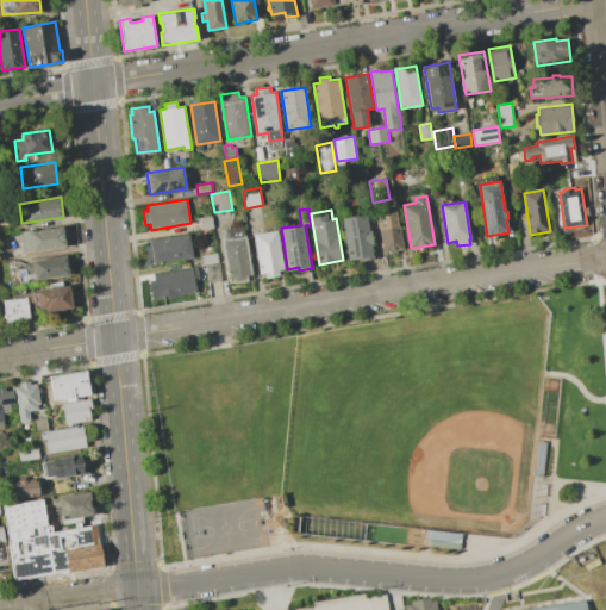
[(397,212),(399,226),(401,226),(405,249),(399,250),(399,253),(391,254),(391,251),(385,253),(379,215),(397,212)]
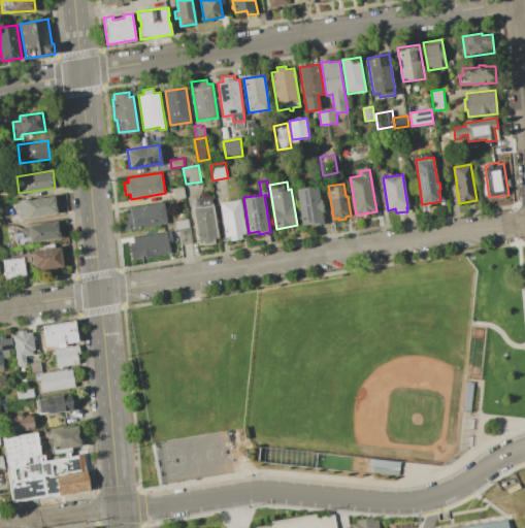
[(318,186),(321,200),(322,199),(324,212),(323,212),(324,224),(314,225),(314,224),(302,226),(297,189),(318,186)]
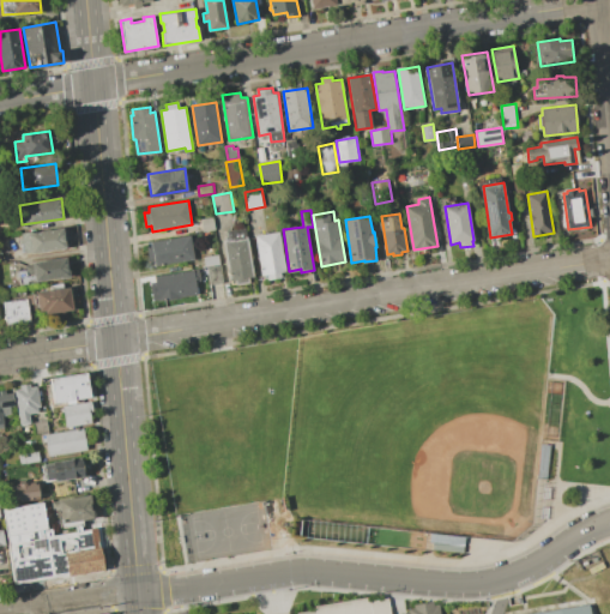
[(22,239),(20,233),(64,227),(67,248),(24,253),(23,244),(19,244),(19,240),(22,239)]
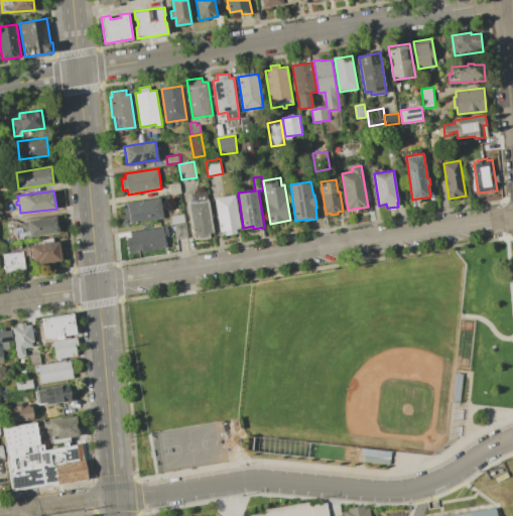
[(191,202),(189,195),(208,191),(214,232),(210,233),(211,237),(200,239),(199,235),(195,236),(188,203),(191,202)]
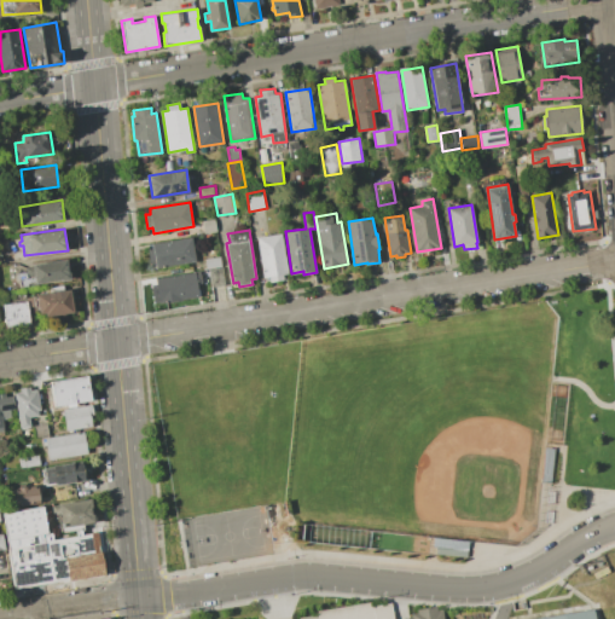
[(282,233),(289,273),(283,273),(284,279),(270,282),(268,276),(264,277),(257,237),(282,233)]
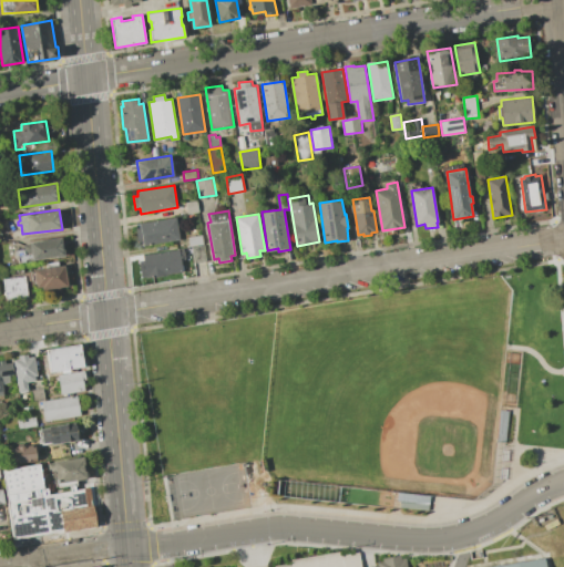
[(142,227),(141,223),(177,217),(181,239),(144,245),(144,240),(139,241),(136,228),(142,227)]
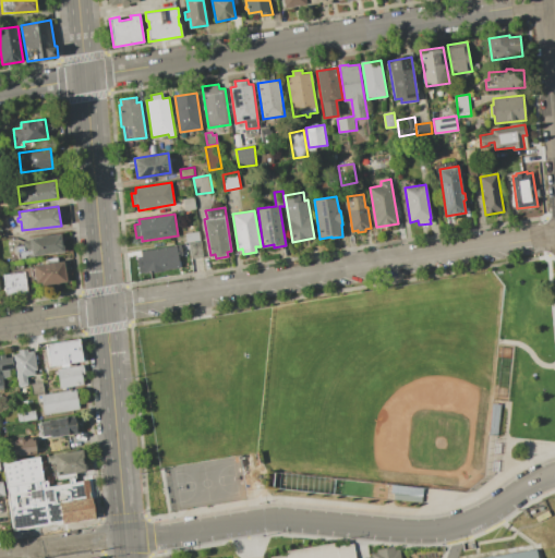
[(200,231),(201,240),(186,242),(185,233),(200,231)]
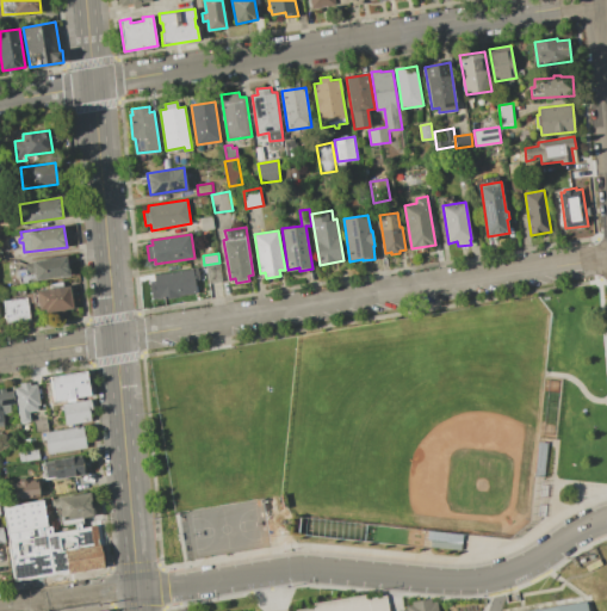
[(26,271),(25,261),(67,255),(70,275),(36,281),(33,270),(26,271)]
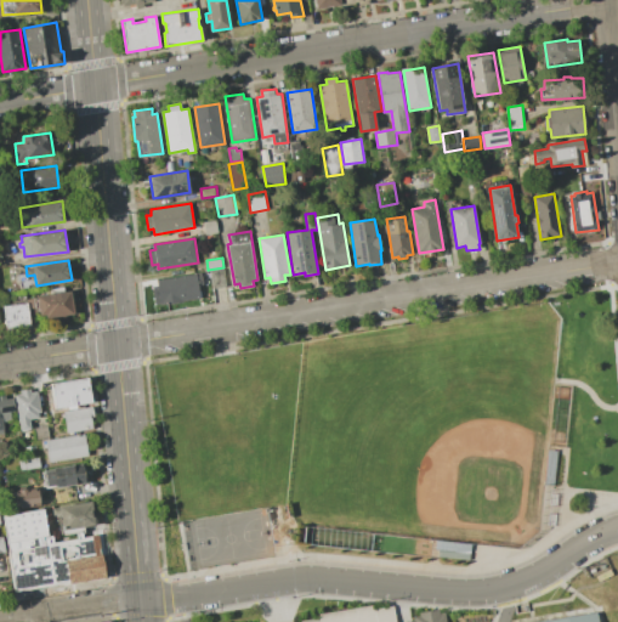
[(225,269),(227,287),(214,288),(211,270),(225,269)]
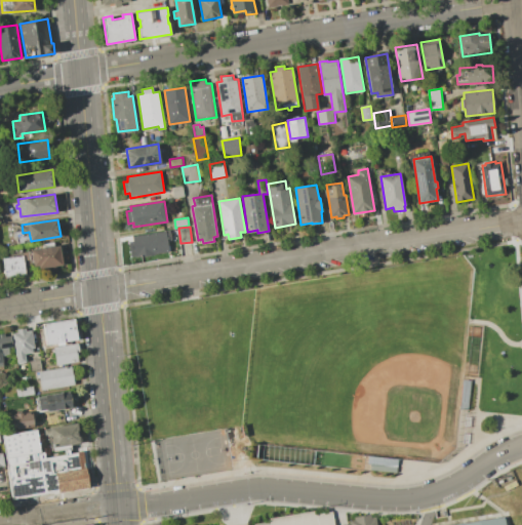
[(133,241),(132,236),(166,231),(169,251),(131,257),(128,241),(133,241)]
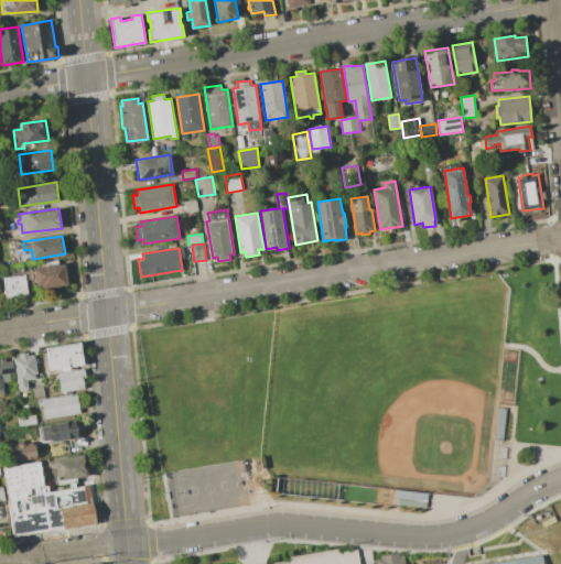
[(65,263),(68,284),(43,289),(42,285),(38,286),(34,268),(65,263)]
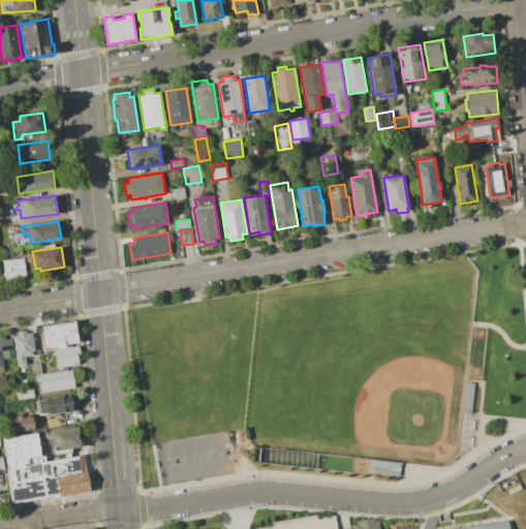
[(24,257),(27,275),(6,278),(4,260),(24,257)]
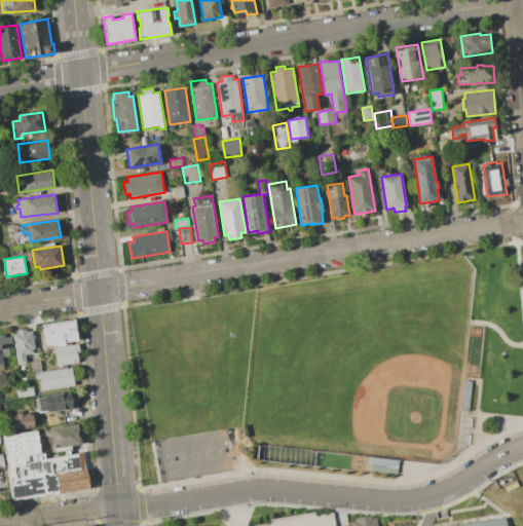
[(75,318),(78,340),(65,342),(66,345),(58,346),(58,343),(47,344),(44,324),(75,318)]
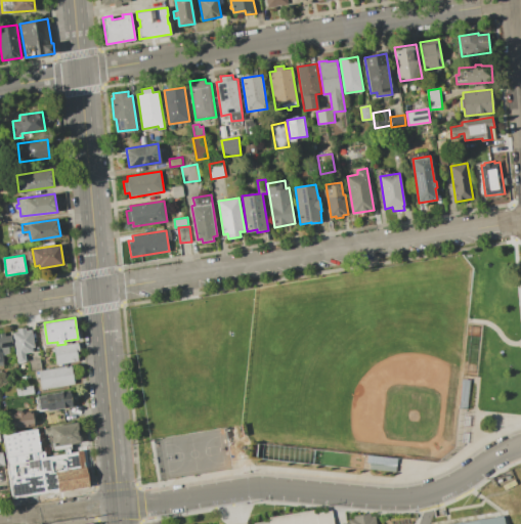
[(18,332),(17,329),(27,328),(27,331),(32,330),(35,347),(32,347),(33,351),(25,352),(27,360),(18,361),(14,333),(18,332)]
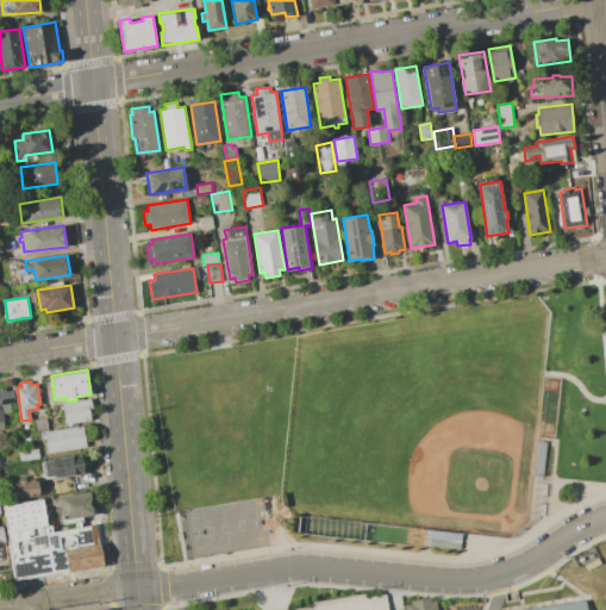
[(0,387),(6,387),(6,391),(14,390),(16,403),(11,403),(12,411),(4,412),(5,424),(0,424),(0,387)]
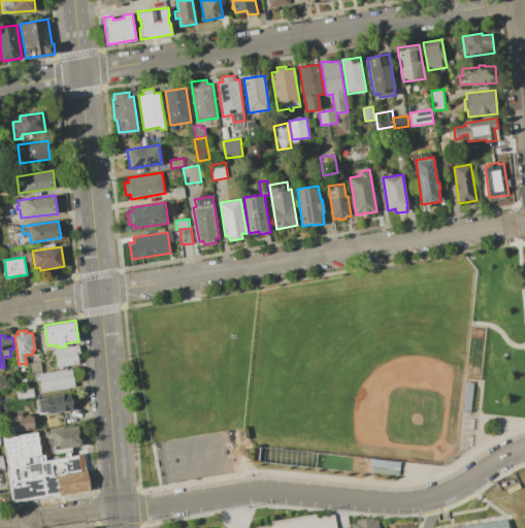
[(79,345),(80,354),(78,354),(79,363),(58,366),(55,349),(79,345)]
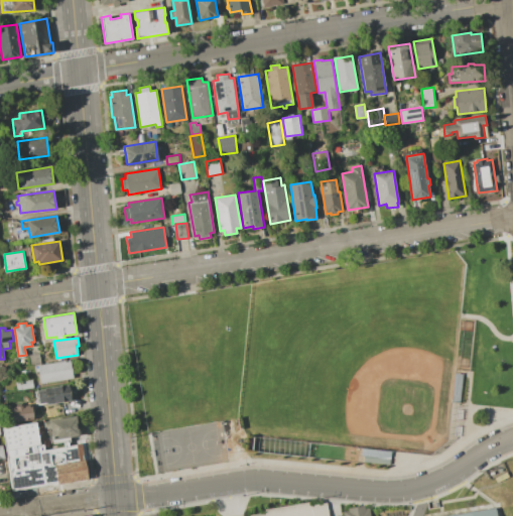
[(38,368),(38,365),(71,360),(74,377),(41,383),(39,371),(37,371),(36,368),(38,368)]
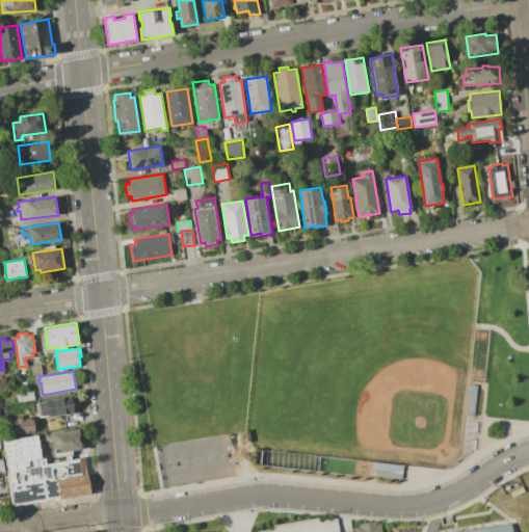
[(34,391),(35,399),(19,401),(17,394),(34,391)]
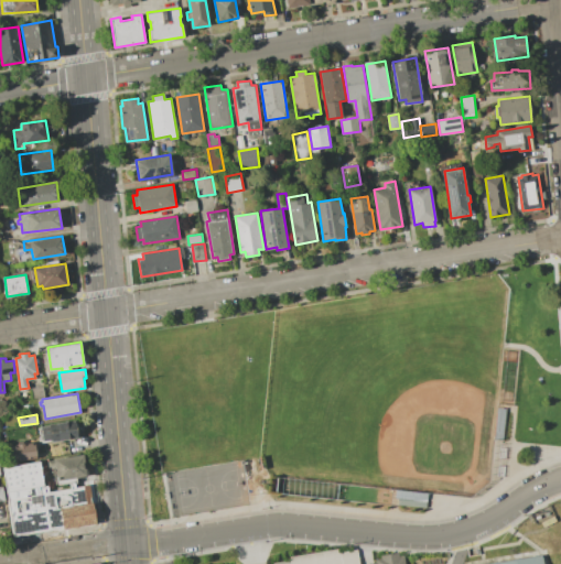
[(50,426),(50,424),(76,421),(78,438),(52,442),(52,440),(43,441),(41,427),(50,426)]
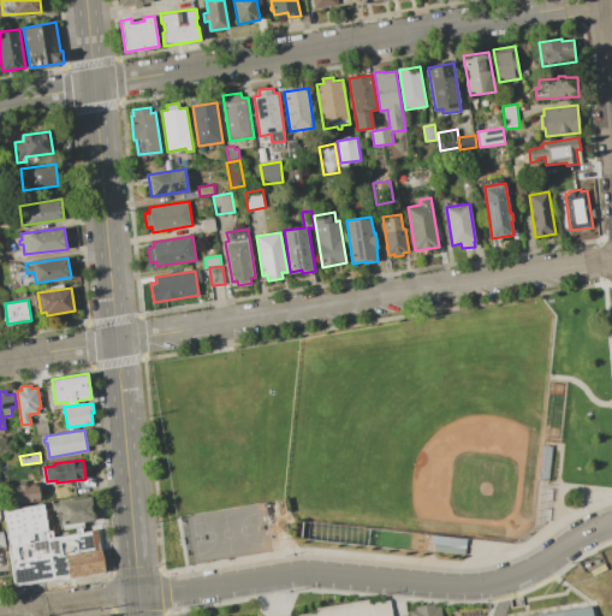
[(13,489),(12,486),(36,483),(36,485),(39,485),(41,501),(13,504),(11,489),(13,489)]
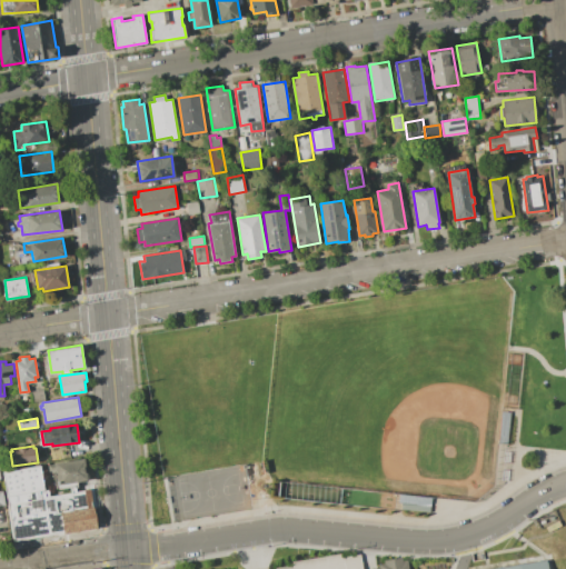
[(85,458),(88,480),(59,485),(56,470),(49,471),(48,465),(55,463),(85,458)]
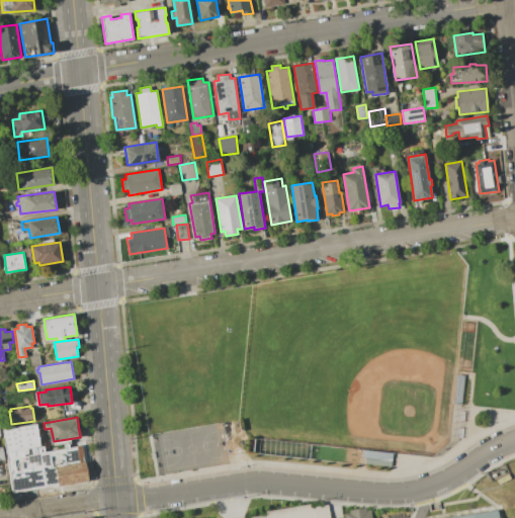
[(8,452),(4,429),(38,424),(41,446),(46,446),(47,452),(84,446),(90,482),(14,493),(8,452)]
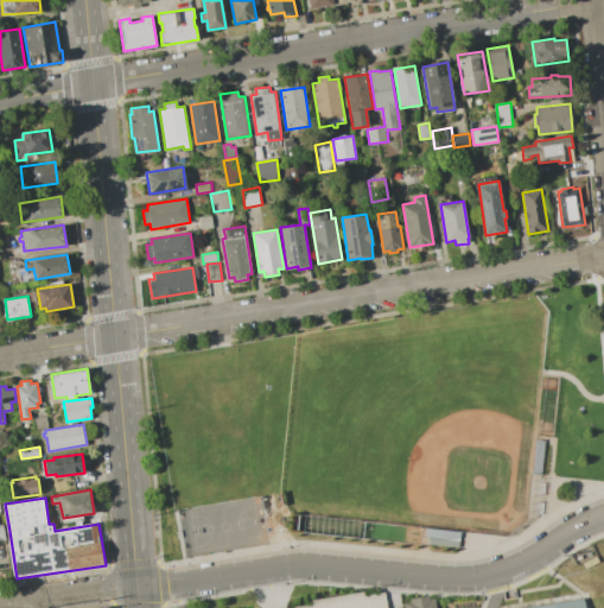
[(300,607),(392,607),(390,594),(374,597),(373,593),(318,600),(318,605),(300,607)]
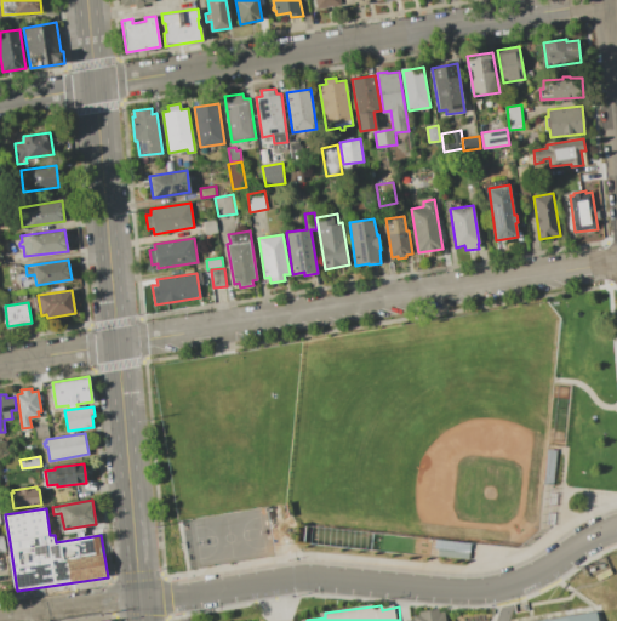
[(449,620),(447,611),(441,613),(441,609),(421,613),(422,616),(417,616),(417,620),(449,620)]
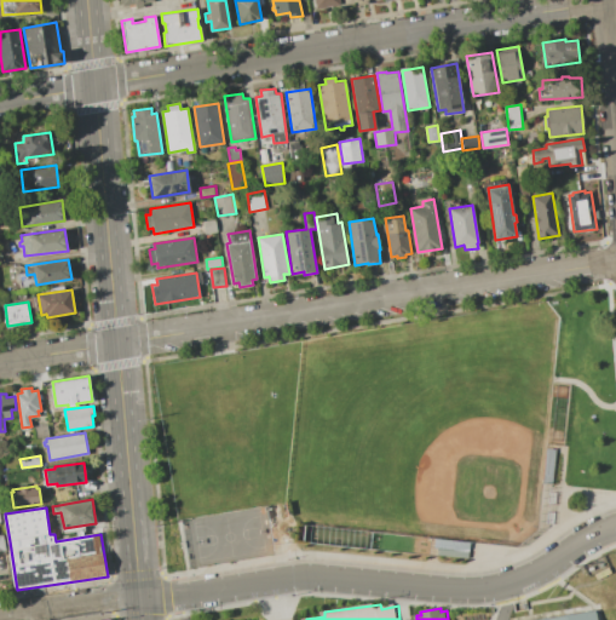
[(537,619),(599,619),(598,609),(537,619)]
